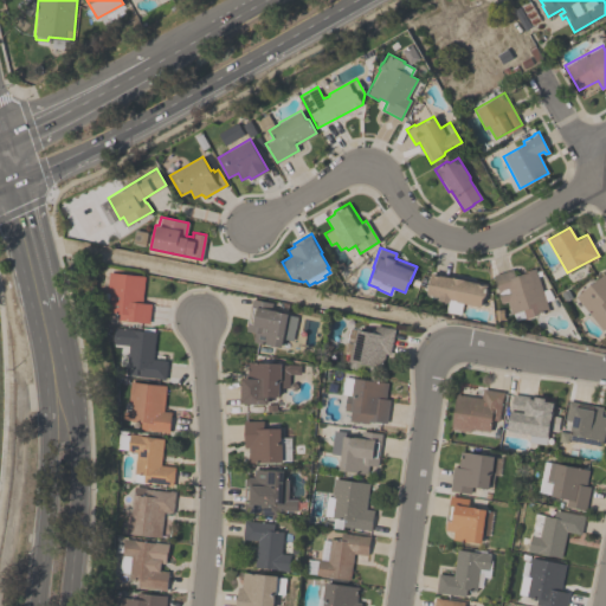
[(515,320),(513,313),(510,313),(507,301),(501,303),(496,290),(497,290),(492,275),(513,268),(515,276),(522,272),(522,271),(535,266),(542,290),(548,289),(553,298),(546,301),(549,310),(526,318),(524,316),(515,320)]
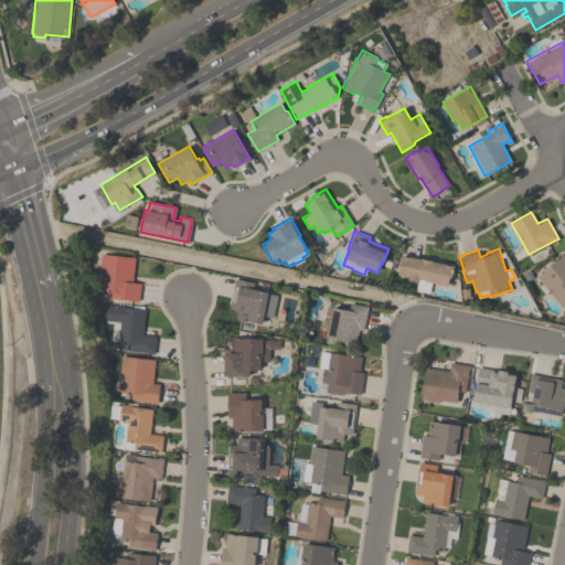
[(135,257),(131,283),(140,283),(138,301),(109,298),(110,291),(100,290),(102,273),(99,273),(100,254),(135,257)]
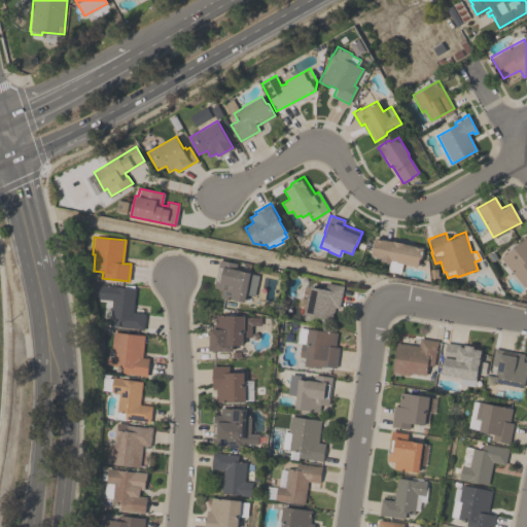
[(526,283),(523,287),(499,258),(525,237),(526,239),(526,283)]
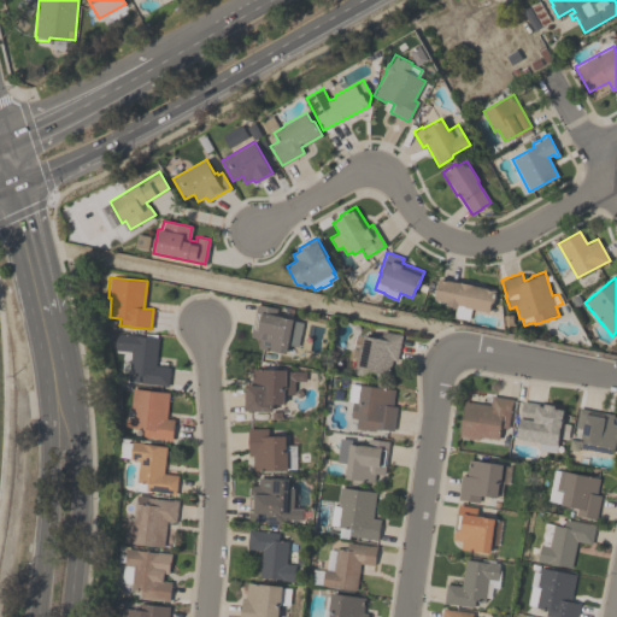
[(434,299),(438,278),(459,282),(460,281),(472,283),(472,282),(497,287),(493,301),(491,304),(489,312),(471,309),(469,319),(453,317),(456,306),(445,305),(446,301),(434,299)]
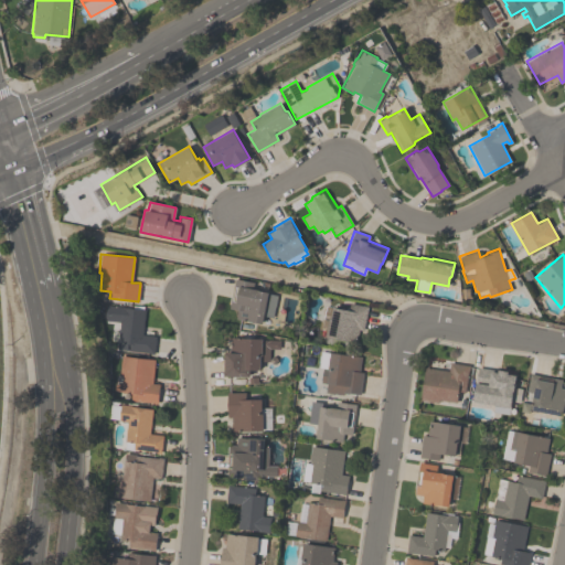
[(272,317),(263,316),(262,323),(235,318),(236,309),(228,308),(234,278),(253,281),(252,288),(257,289),(268,291),(268,292),(276,295),(272,317)]
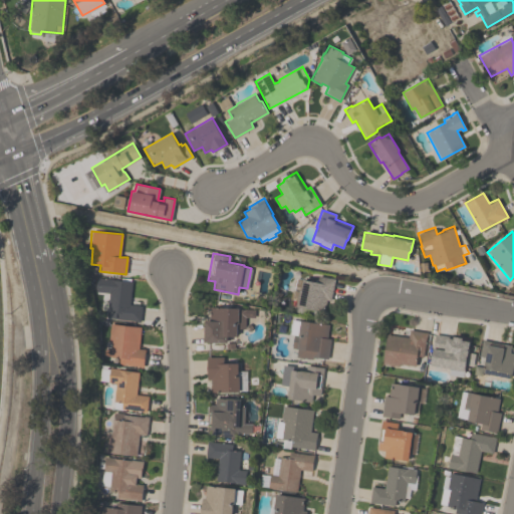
[(302,279),(316,281),(317,275),(334,278),(329,303),(326,303),(324,312),(302,307),(301,312),(295,311),(296,306),(295,306),(298,291),(299,291),(302,279)]
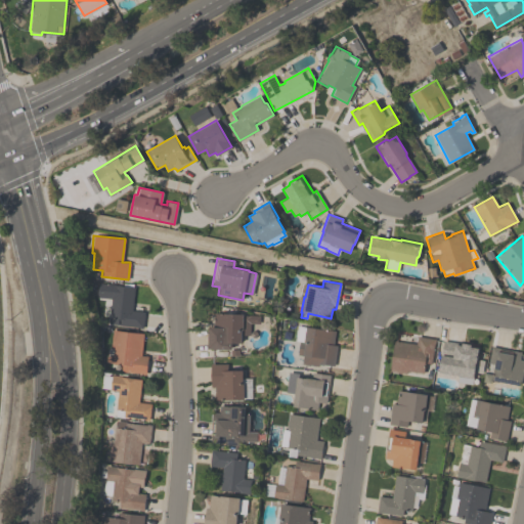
[(108,322),(111,298),(97,297),(98,282),(114,284),(114,285),(134,287),(132,310),(143,311),(142,329),(117,326),(118,323),(108,322)]
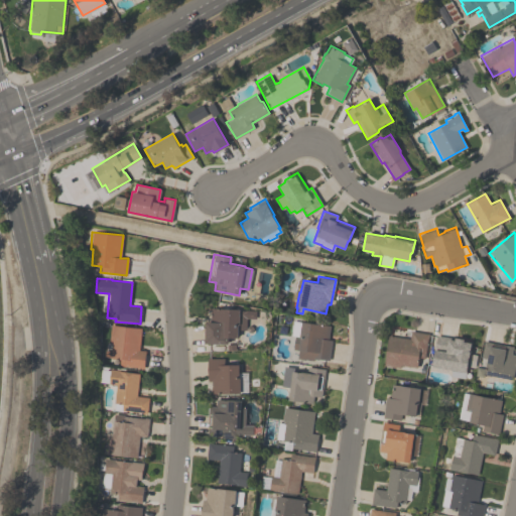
[(210,308),(240,308),(239,310),(255,310),(255,318),(246,318),(246,330),(237,330),(237,338),(228,338),(228,344),(205,343),(205,315),(210,315),(210,308)]
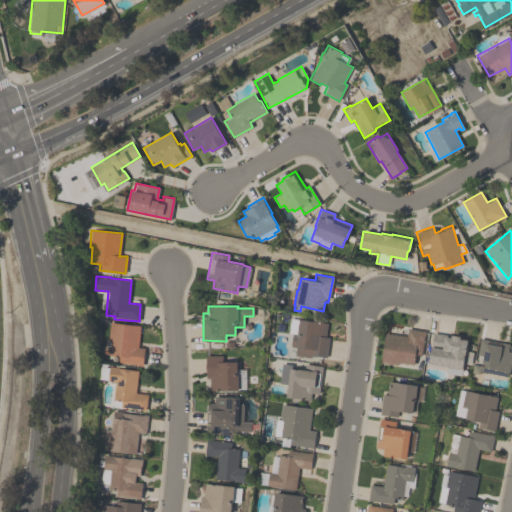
[(327,322),(326,337),(328,337),(326,357),(311,356),(311,358),(294,355),(295,347),(290,347),(292,333),(289,333),(291,319),(299,320),(299,319),(327,322)]
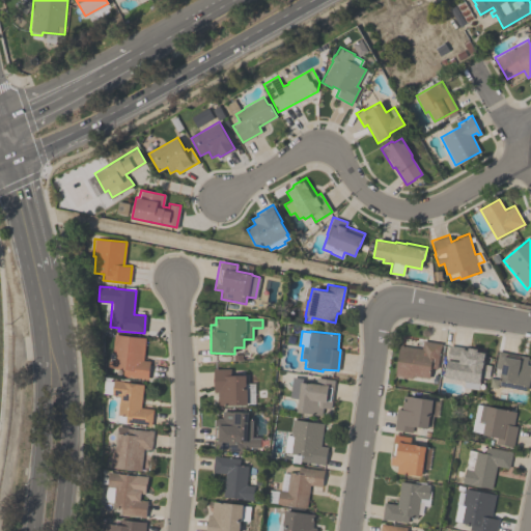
[(122,375),(123,369),(113,368),(115,352),(112,352),(113,334),(144,337),(142,359),(150,360),(149,364),(147,379),(122,375)]
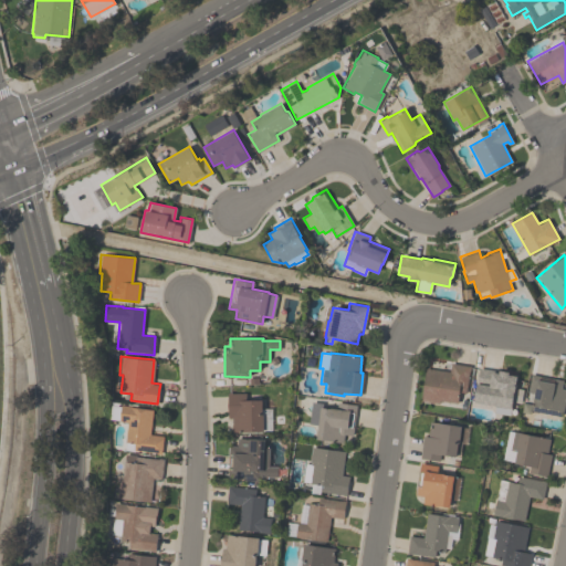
[(457,404),(439,400),(439,402),(421,400),(426,368),(449,371),(450,363),(470,366),(469,370),(468,370),(464,394),(459,392),(457,404)]
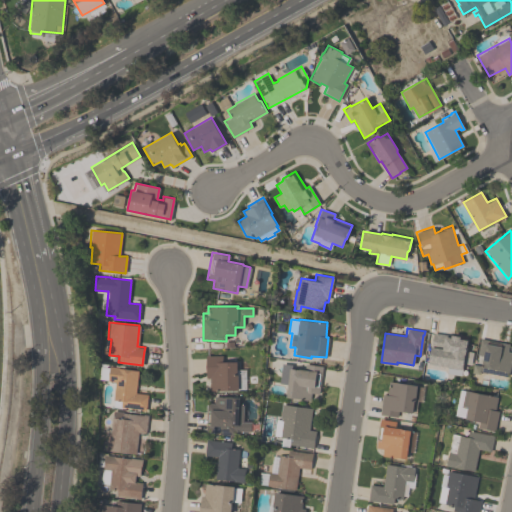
[(461,375),(446,373),(447,366),(428,364),(432,333),(451,335),(451,334),(460,336),(460,338),(467,339),(466,351),(473,352),(471,365),(463,364),(461,375)]
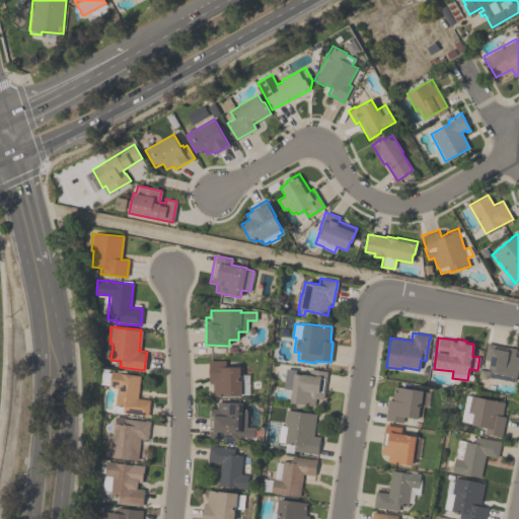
[(515,349),(514,356),(518,356),(518,369),(517,381),(487,377),(490,361),(483,359),(486,343),(495,344),(495,346),(507,348),(507,347),(515,349)]
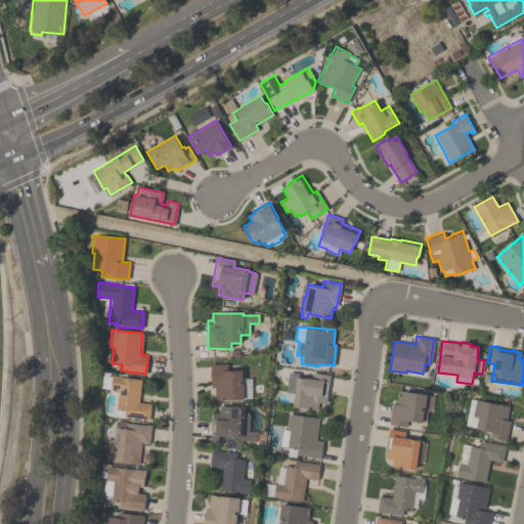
[(244,399),(214,400),(214,386),(211,386),(210,363),(214,363),(226,363),(227,369),(242,369),(242,384),(243,384),(244,399)]
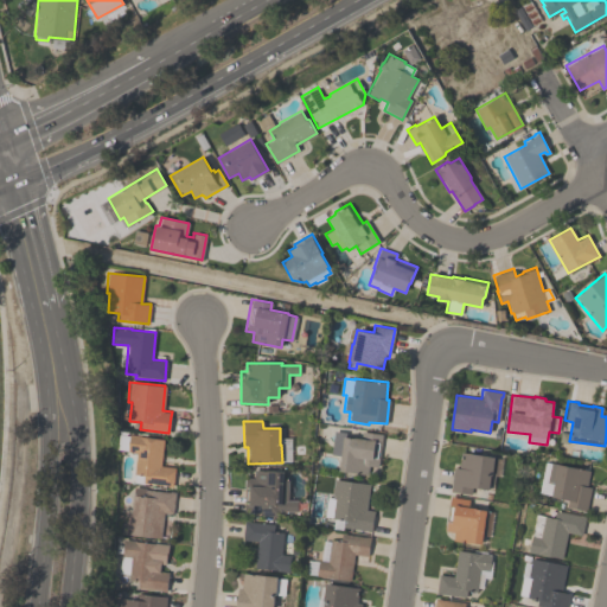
[(382,434),(378,467),(368,466),(366,473),(338,471),(340,455),(331,454),(333,430),(343,432),(343,436),(360,438),(360,432),(382,434)]
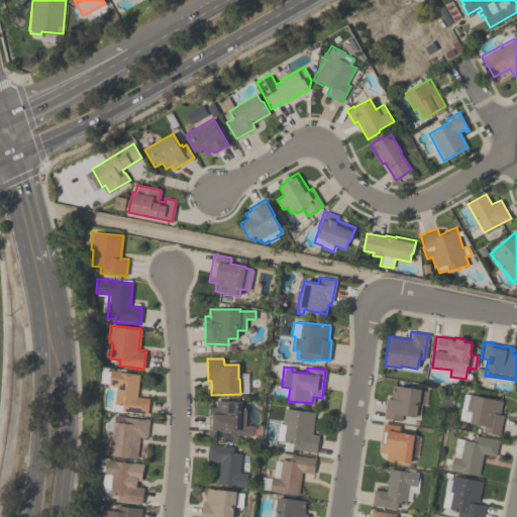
[(114,411),(114,404),(113,404),(115,385),(100,384),(101,370),(110,371),(110,370),(119,371),(119,372),(139,374),(136,396),(148,397),(146,414),(114,411)]
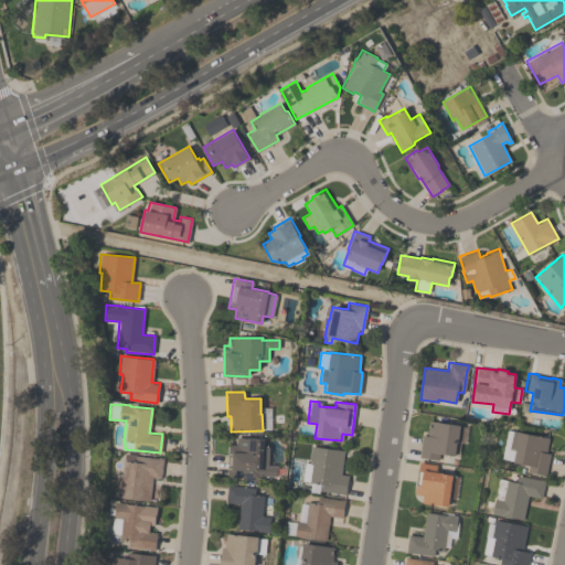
[(419,457),(423,435),(426,436),(428,420),(460,425),(458,441),(457,441),(455,456),(439,454),(438,459),(419,457)]
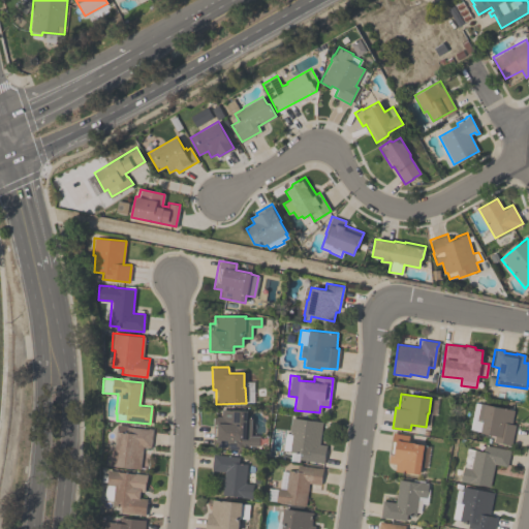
[(510,446),(493,443),(494,435),(480,433),(483,422),(476,421),(479,403),(514,409),(511,424),(515,425),(510,446)]
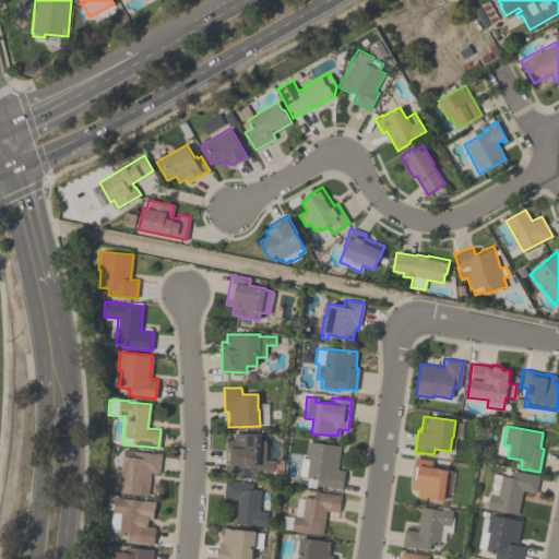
[(273,460),(273,472),(253,471),(253,475),(240,475),(240,472),(225,472),(225,440),(234,440),(234,432),(261,433),(261,442),(265,442),(264,460),(273,460)]
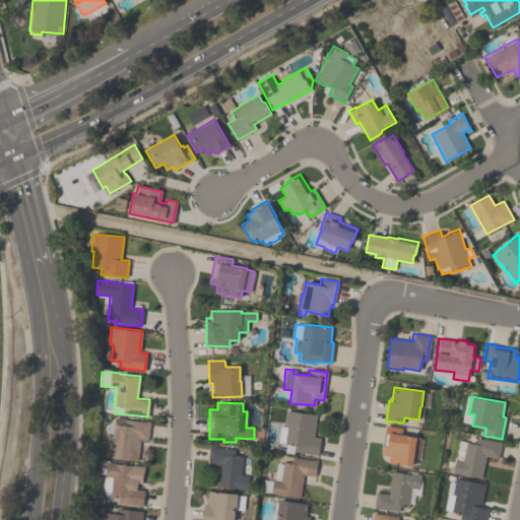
[(317,414),(314,436),(320,437),(318,455),(294,451),(294,453),(284,452),(285,444),(283,444),(284,443),(277,442),(279,426),(283,426),(285,410),(317,414)]
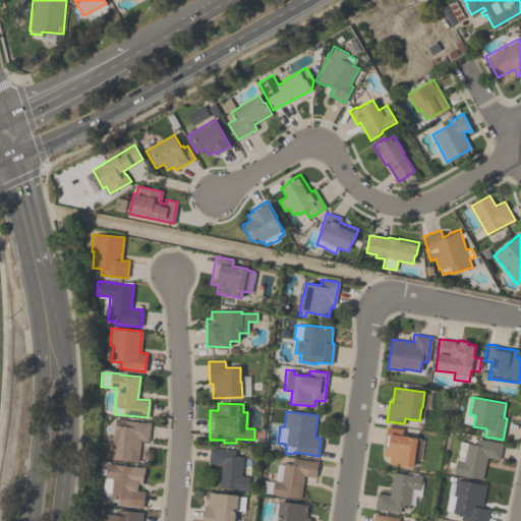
[(148,441),(140,440),(137,462),(107,458),(108,441),(112,441),(114,423),(115,417),(125,418),(125,419),(145,421),(145,420),(150,421),(148,441)]
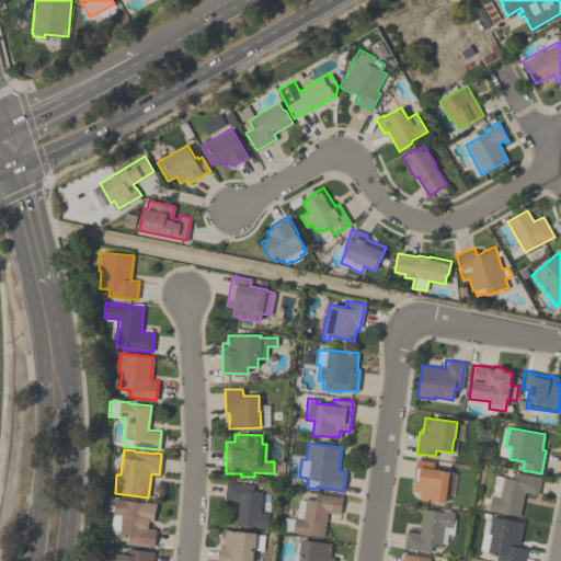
[(433,461),(432,468),(449,471),(444,503),(419,499),(420,492),(411,490),(416,458),(433,461)]
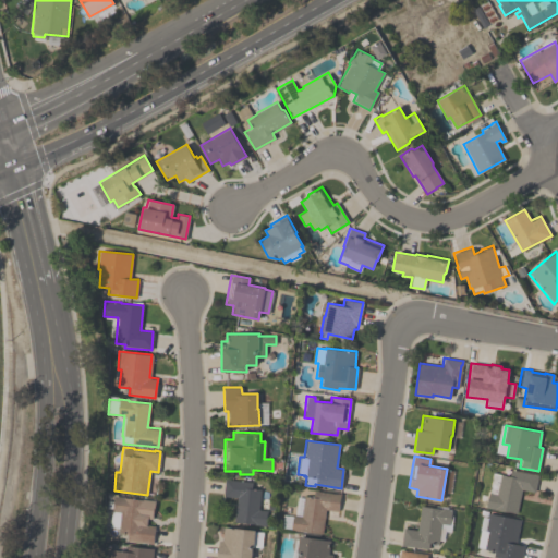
[(485,507),(486,500),(484,500),(486,490),(487,490),(492,472),(509,475),(510,470),(537,474),(534,492),(521,489),(517,513),(485,507)]
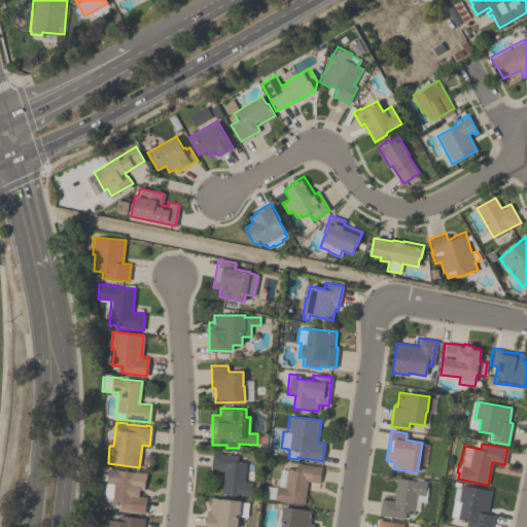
[(211,468),(212,453),(238,455),(238,461),(245,461),(244,482),(251,482),(250,496),(238,495),(239,494),(221,493),(222,469),(211,468)]
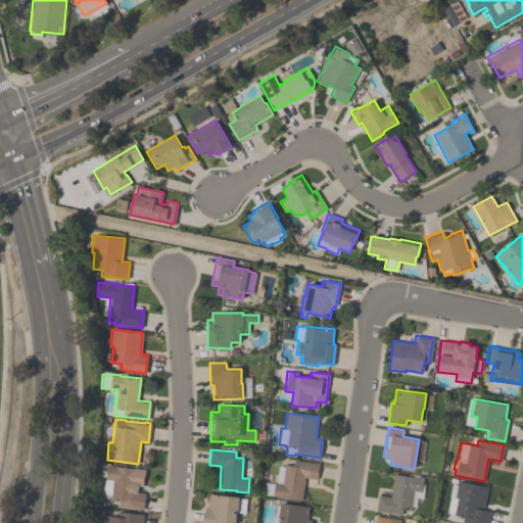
[(319,462),(317,479),(304,477),(301,500),(272,496),(272,495),(263,494),(265,482),(274,483),(274,482),(276,482),(278,465),(284,466),(284,464),(293,465),(294,459),(319,462)]
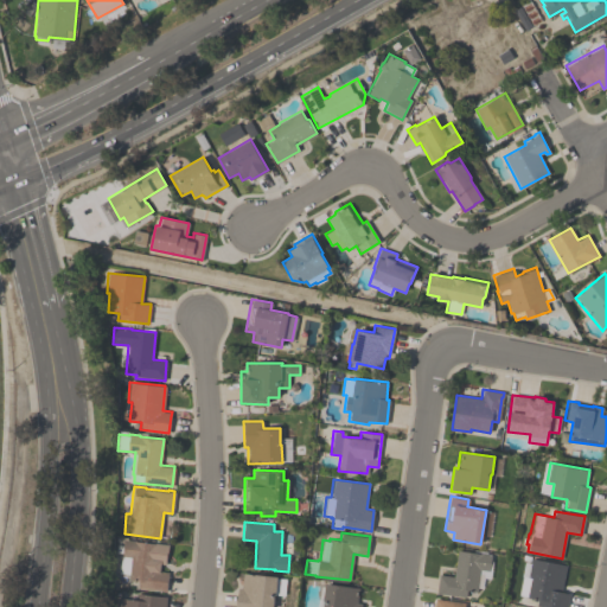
[(136,587),(138,580),(128,579),(129,573),(120,573),(123,538),(168,543),(167,557),(166,557),(165,567),(160,567),(160,570),(168,572),(166,592),(160,590),(160,589),(136,587)]
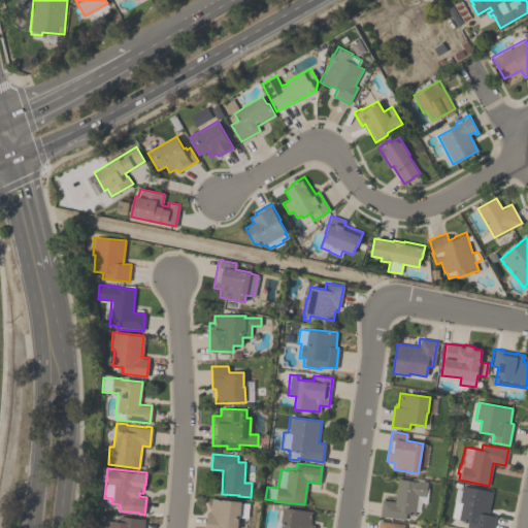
[(425,496),(417,495),(415,515),(405,513),(405,519),(380,516),(382,499),(395,501),(397,479),(427,483),(425,496)]
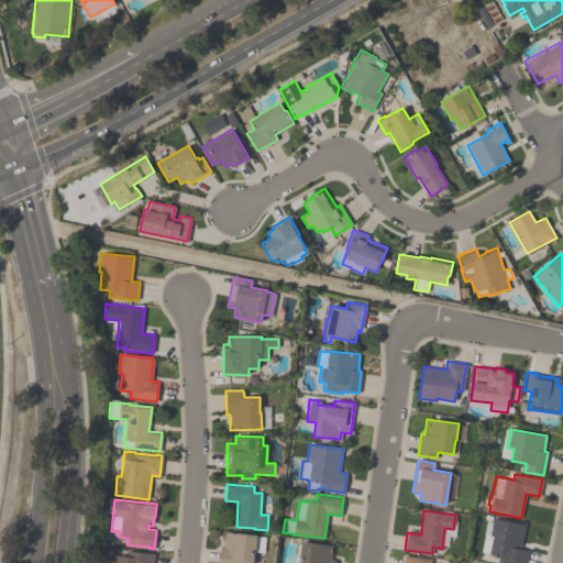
[(503,562),(497,562),(498,554),(481,551),(484,534),(483,534),(486,520),(492,521),(493,517),(525,523),(519,549),(528,550),(525,562),(503,562)]
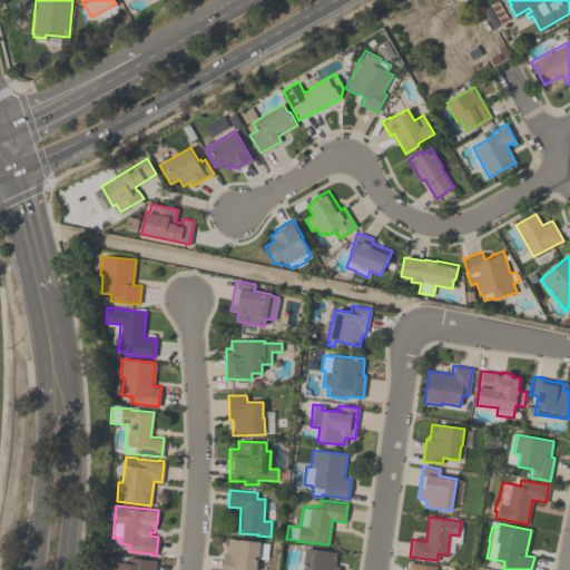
[(220,569),(223,552),(227,552),(228,538),(259,541),(259,542),(268,543),(266,559),(257,558),(256,569),(220,569)]
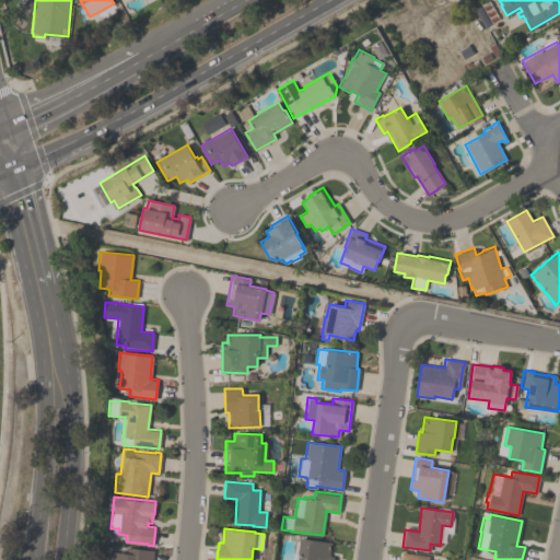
[(331,559),(296,559),(300,537),(331,541),(329,556),(333,557),(331,559)]
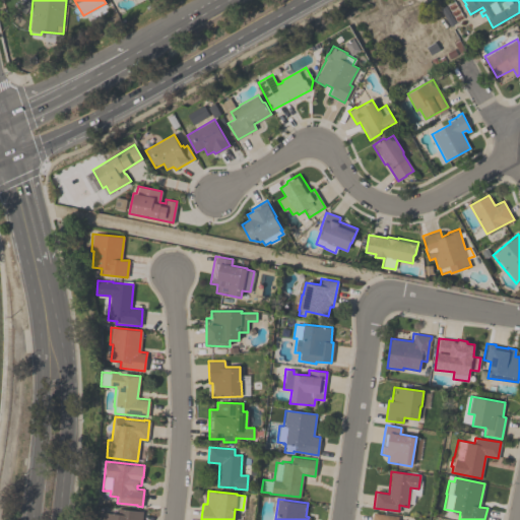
[(98,519),(99,512),(114,513),(115,508),(142,511),(141,519),(98,519)]
